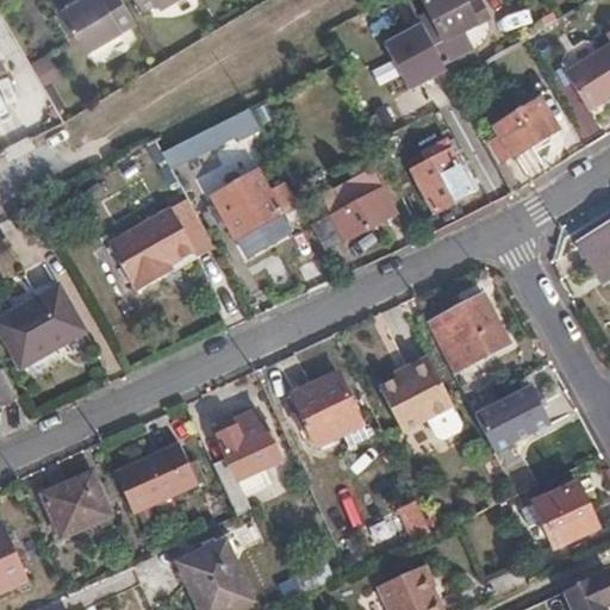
[(72,0),(60,7),(85,50),(134,20),(122,0),(72,0)]
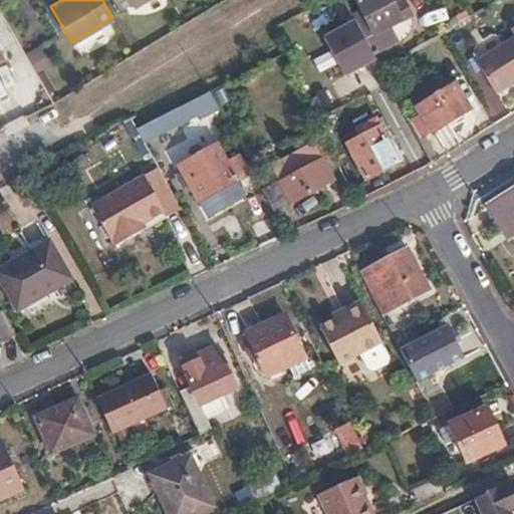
[(113,0),(118,8),(131,2),(134,6),(144,0),(113,0)]
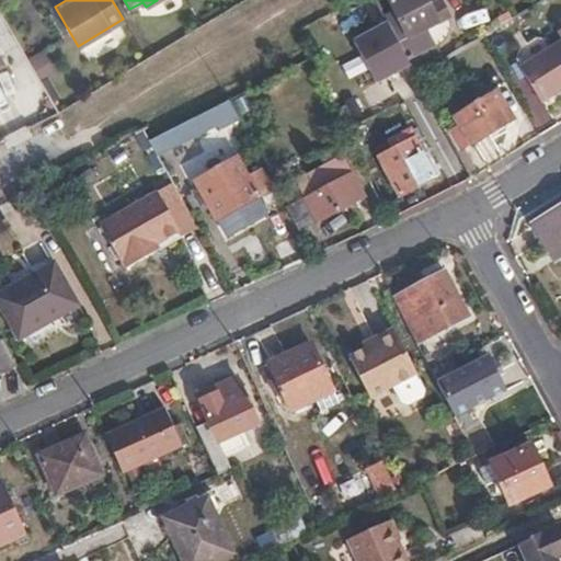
[(400,12),(388,19),(401,44),(420,78),(449,60),(427,29),(451,13),(444,0),(434,6),(431,0),(393,0),(393,1),(400,12)]
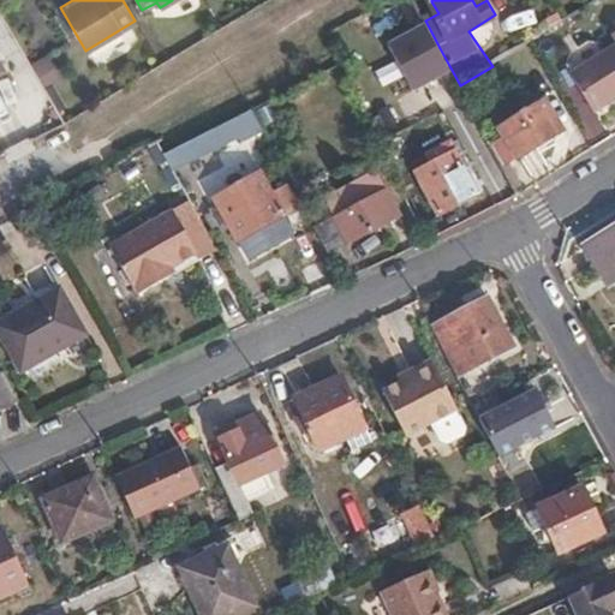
[(614,46),(572,73),(596,112),(614,99),(614,34),(614,46)]
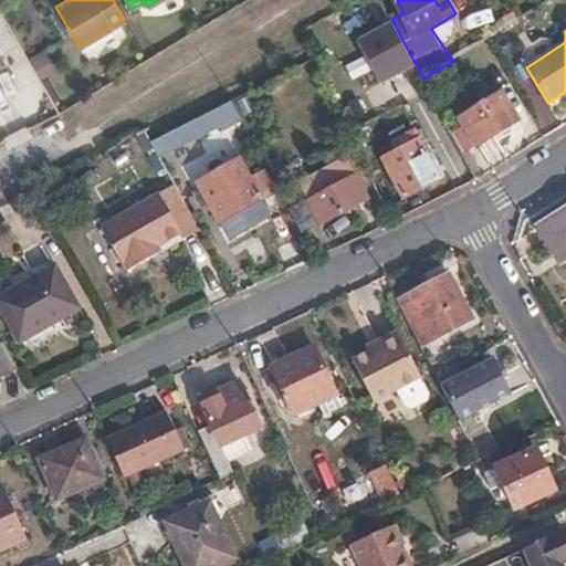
[(423,79),(405,44),(380,58),(397,91),(423,79)]
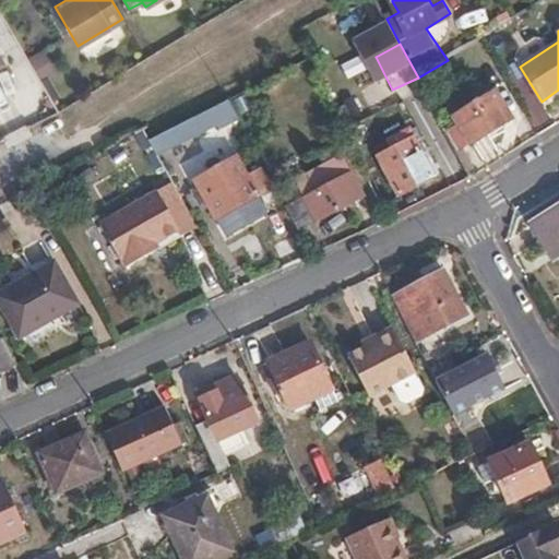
[(43,80),(59,72),(49,51),(34,58),(43,80)]
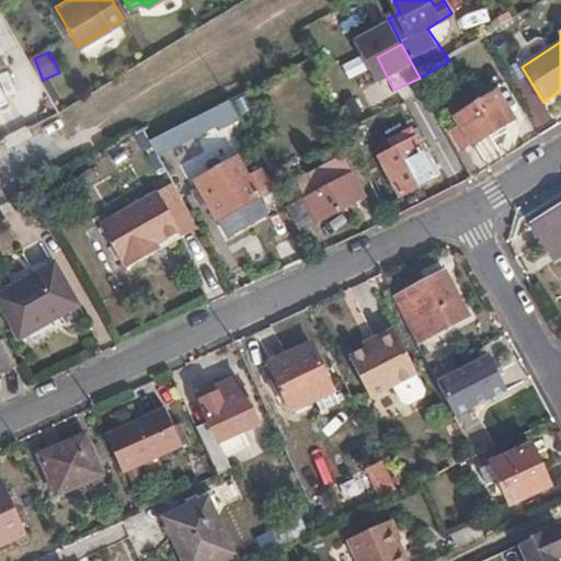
[(496,92),(457,117),(473,145),(514,119),(496,92)]
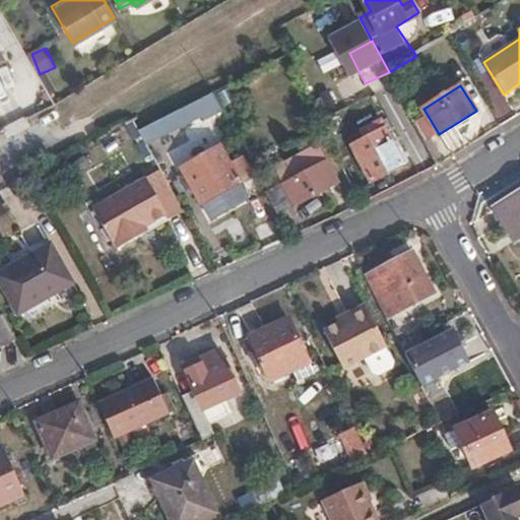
[(211,92),(150,124),(157,137),(219,107),(211,92)]
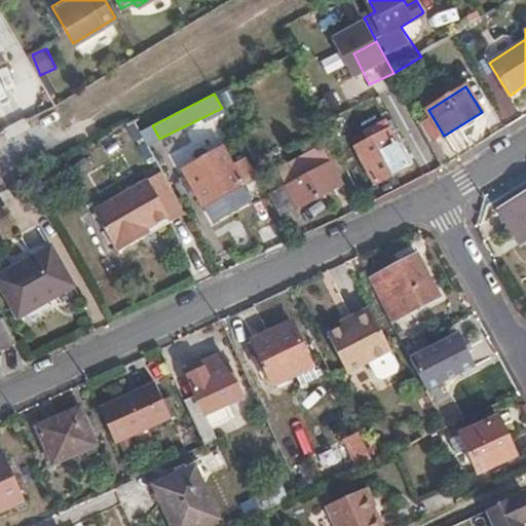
[(358,146),(377,181),(408,165),(384,120),(365,129),(370,139),(358,146)]
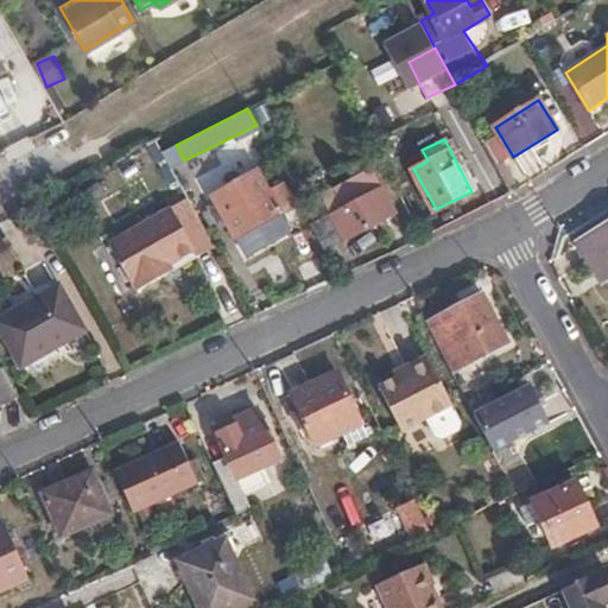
[(306,213),(325,247),(397,211),(369,157),(348,166),(354,179),(320,196),(323,204),(306,213)]
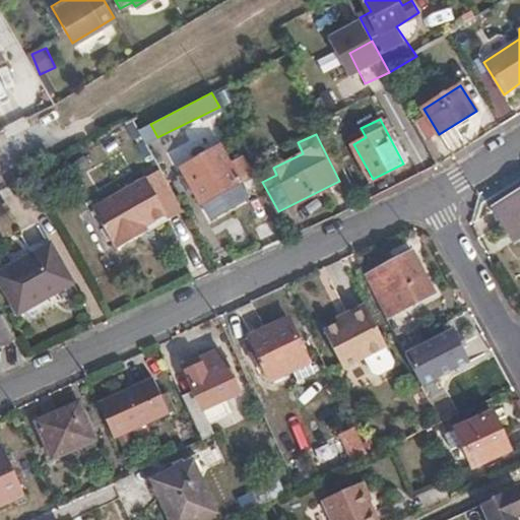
[(217,145),(181,167),(200,201),(239,180),(239,177),(249,172),(239,153),(226,160),(217,145)]
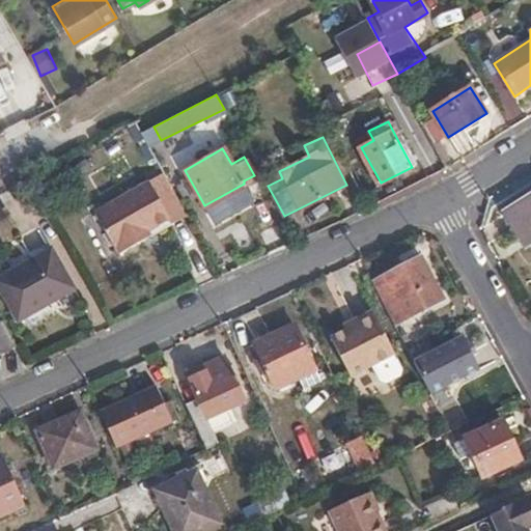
[(122,254),(189,217),(164,173),(95,214),(118,252),(120,250),(122,254)]
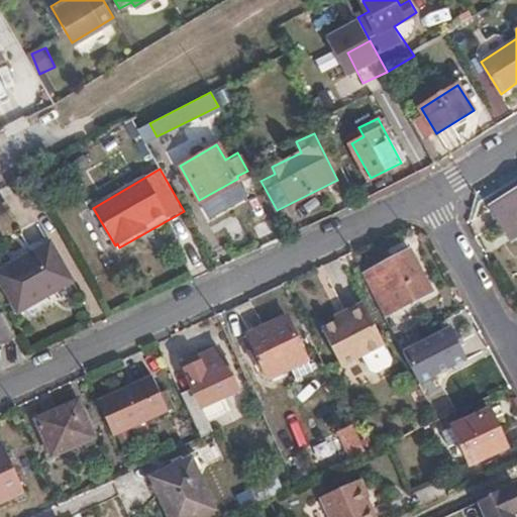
[(516,192),(495,206),(514,236),(516,241),(516,192)]
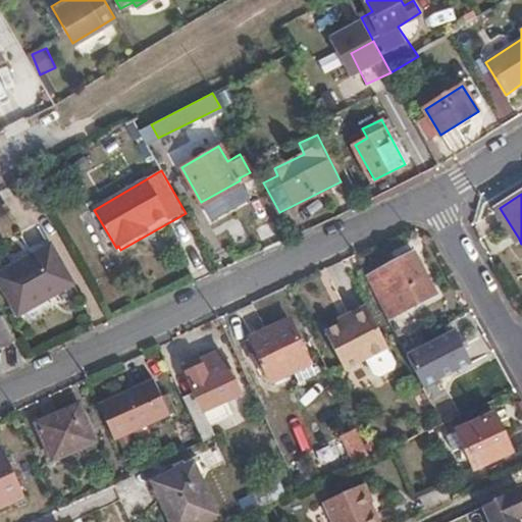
[(52,247),(0,272),(0,278),(17,316),(49,301),(46,297),(70,284),(52,247)]
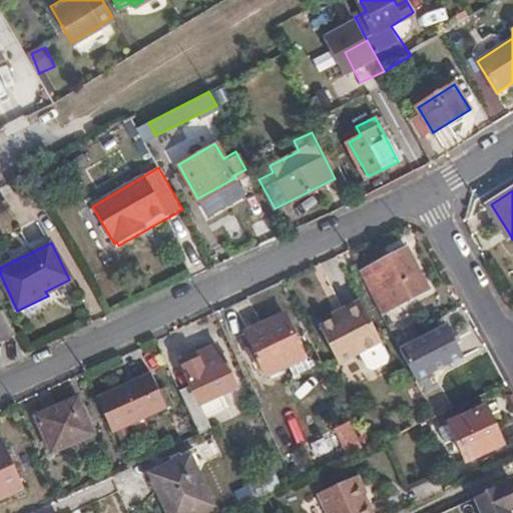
[(407,247),(361,272),(382,312),(428,288),(407,247)]
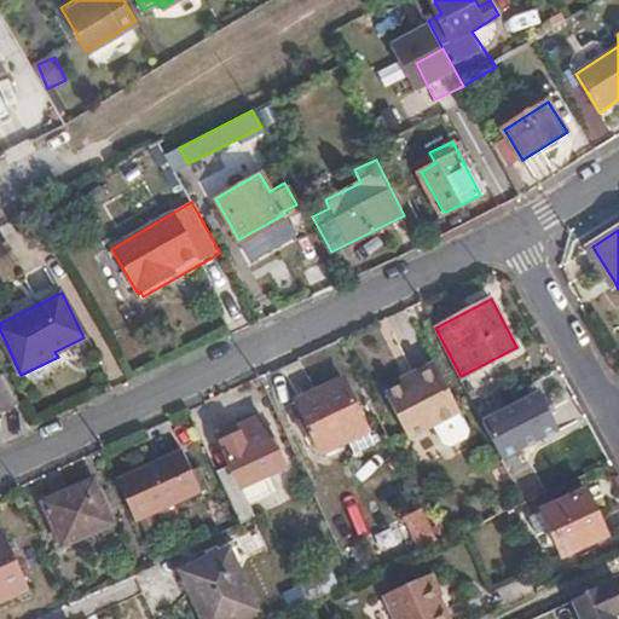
[(404,383),(386,392),(409,438),(434,426),(444,444),(450,446),(468,438),(470,431),(435,360),(414,371),(416,377),(404,383)]
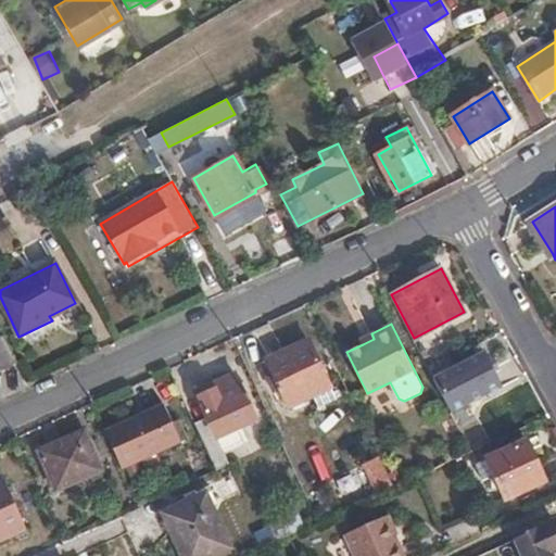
[(371,333),(359,339),(363,344),(374,339),(371,333)]
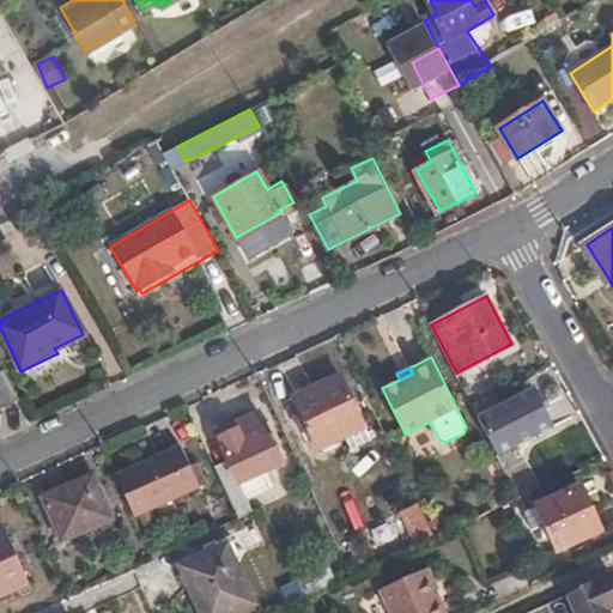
[(0,404),(1,408),(19,401),(4,370),(0,371),(0,404)]
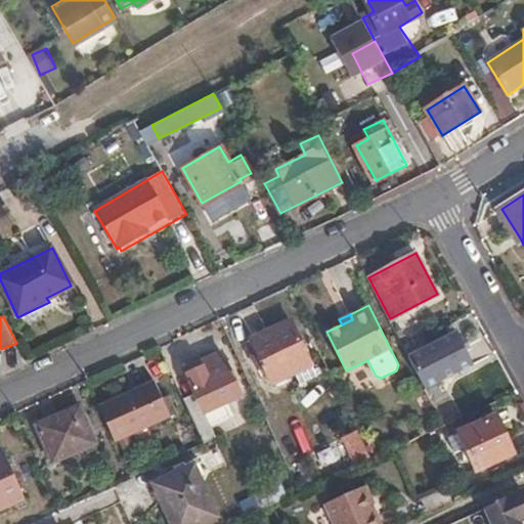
[(273,381),(299,369),(312,362),(293,319),(252,338),(273,381)]
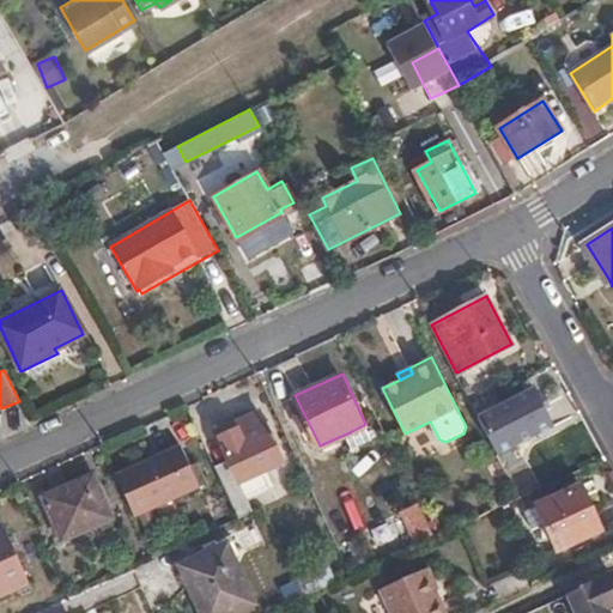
[(467,406),(483,451),(546,430),(530,384),(467,406)]
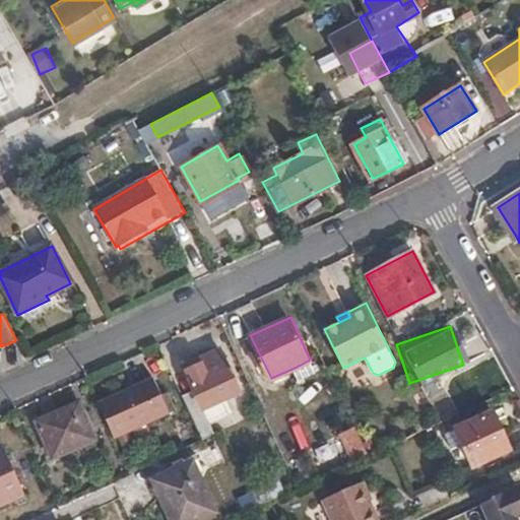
[(202,439),(214,434),(203,408),(240,392),(219,348),(183,365),(194,389),(183,394),(202,439)]
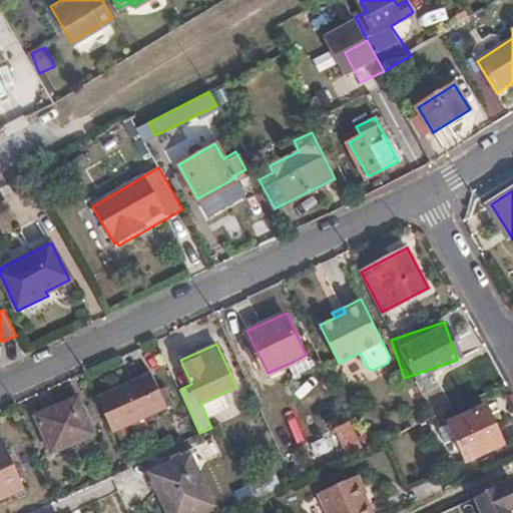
[(306,355),(293,362),(298,373),(311,367),(306,355)]
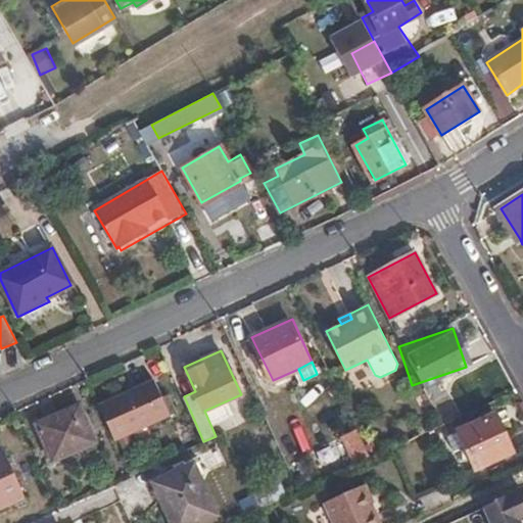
[(101,406),(115,439),(175,411),(169,397),(163,399),(154,380),(101,406)]
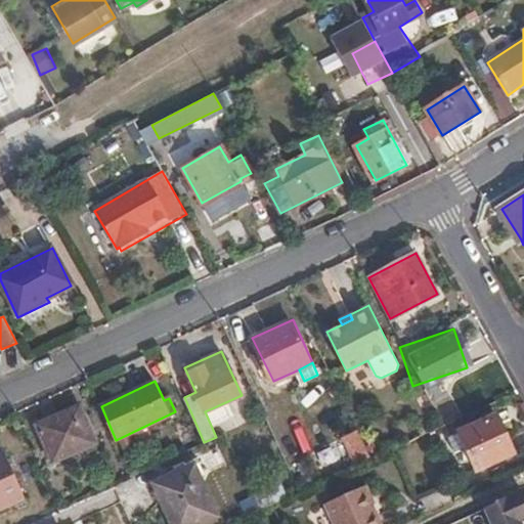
[(37,424),(54,463),(96,444),(79,404),(37,424)]
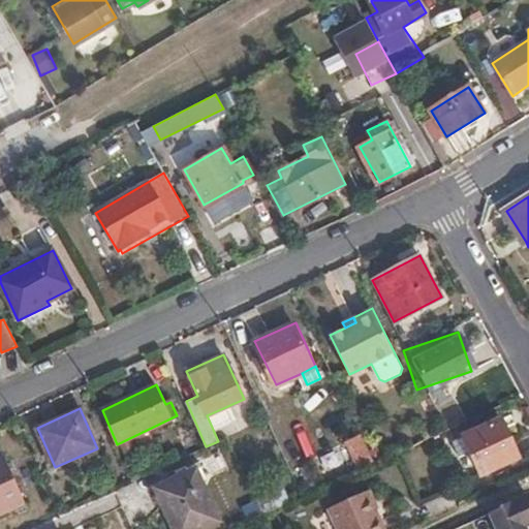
[(481,475),(520,459),(501,419),(463,437),(471,454),(481,475)]
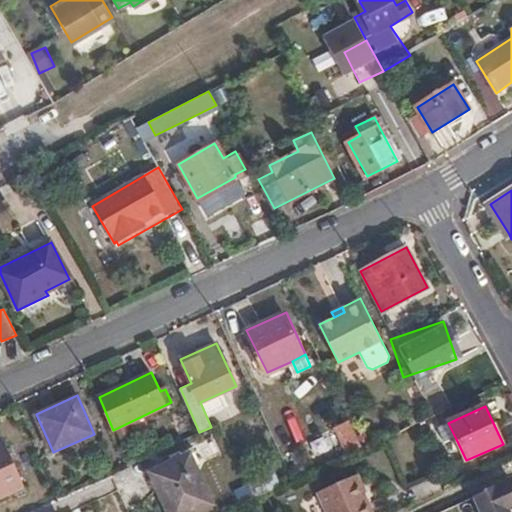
[(334,429),(347,456),(363,449),(350,422),(334,429)]
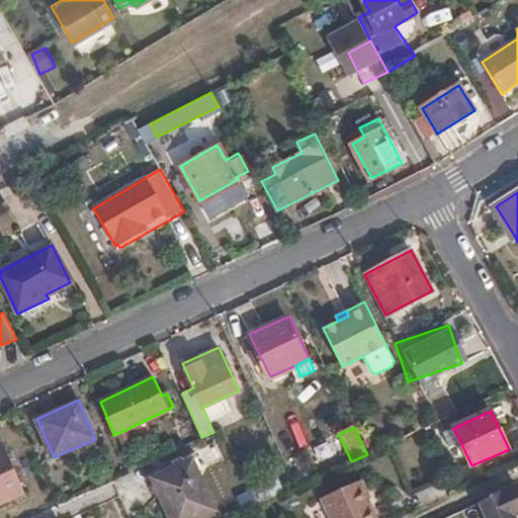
[(461,444),(453,428),(443,433),(451,449),(461,444)]
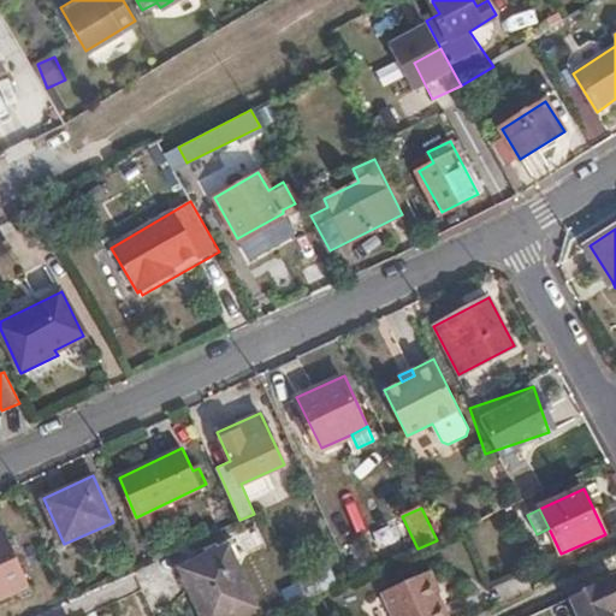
[(6,532),(0,534),(0,594),(28,582),(6,532)]
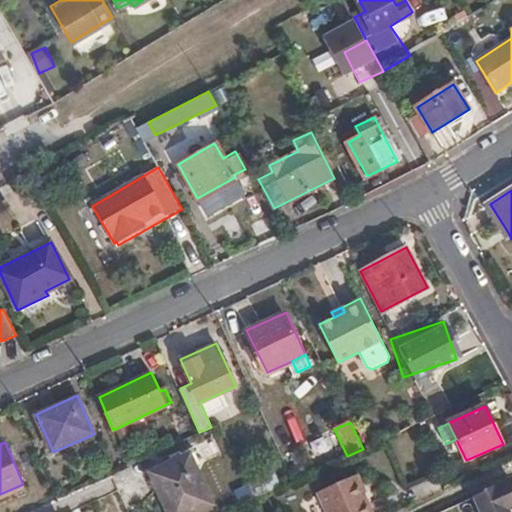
[(151,472),(169,511),(196,511),(211,505),(188,455),(151,472)]
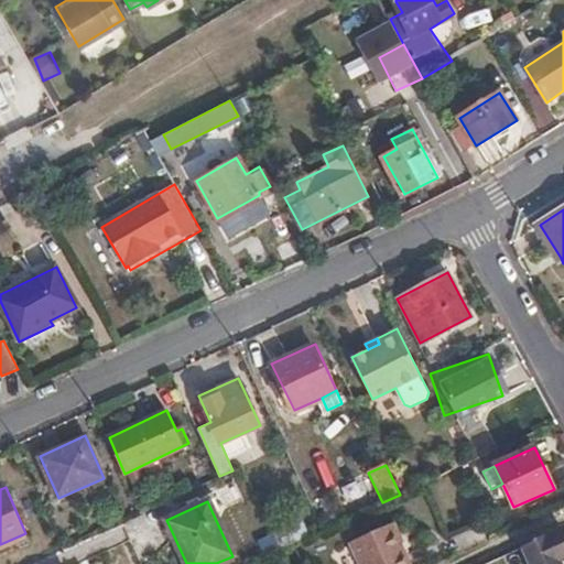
[(353,541),(361,563),(410,563),(392,522),(353,541)]
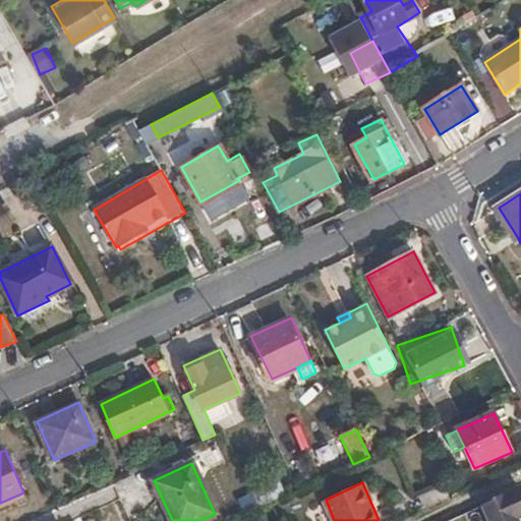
[(487,520),(516,520),(515,518),(520,515),(520,496),(518,490),(481,507),(487,520)]
